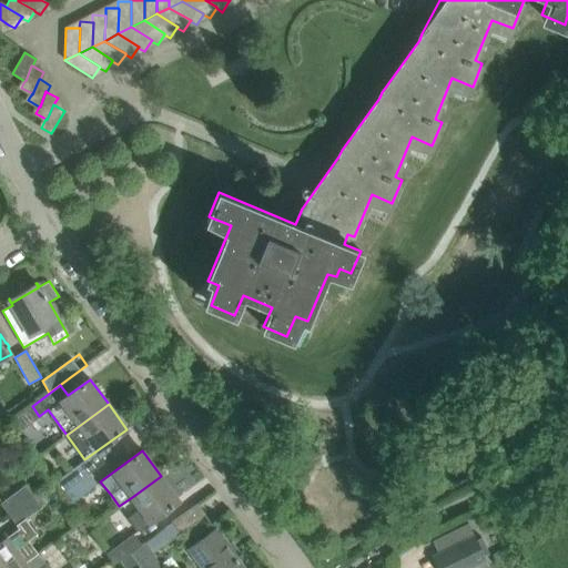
[(81,462),(56,480),(64,493),(90,474),(81,462)]
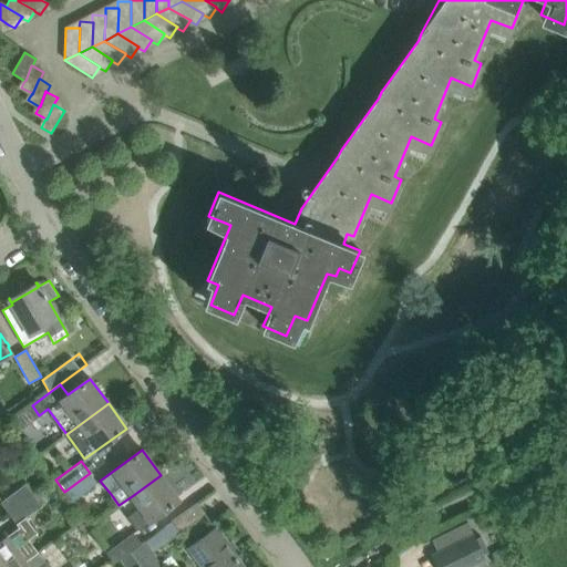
[(90,473),(64,492),(72,502),(96,484),(90,473)]
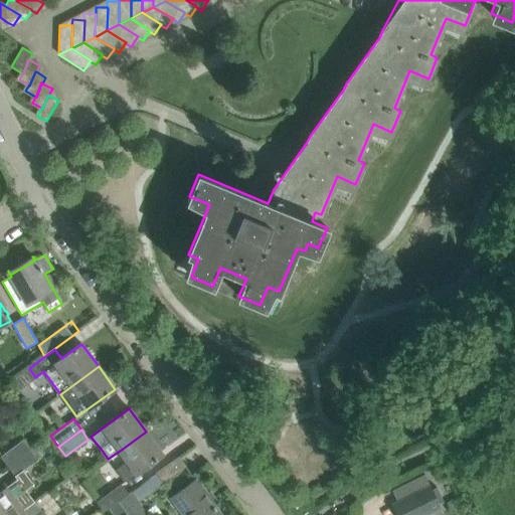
[(146,432),(120,451),(128,462),(117,471),(125,482),(162,454),(146,432)]
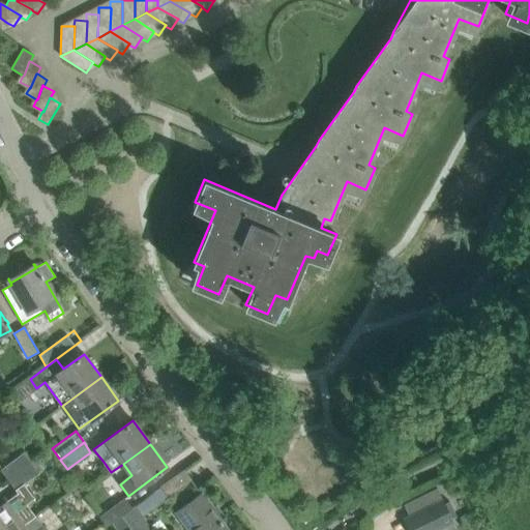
[(0,470),(8,480),(31,464),(24,452),(0,470)]
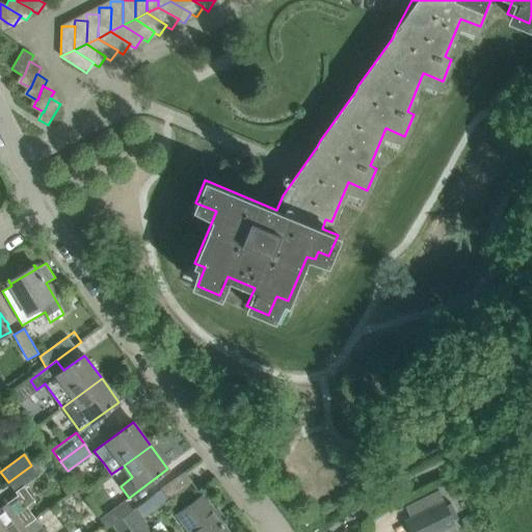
[(0,507),(0,531),(17,531),(35,519),(26,506),(34,500),(23,485),(38,474),(31,466),(8,482),(15,491),(18,495),(0,507)]
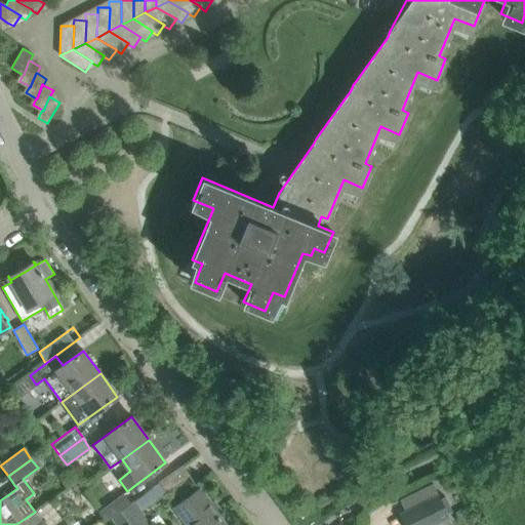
[(183,466),(166,478),(159,483),(166,492),(190,476),(183,466)]
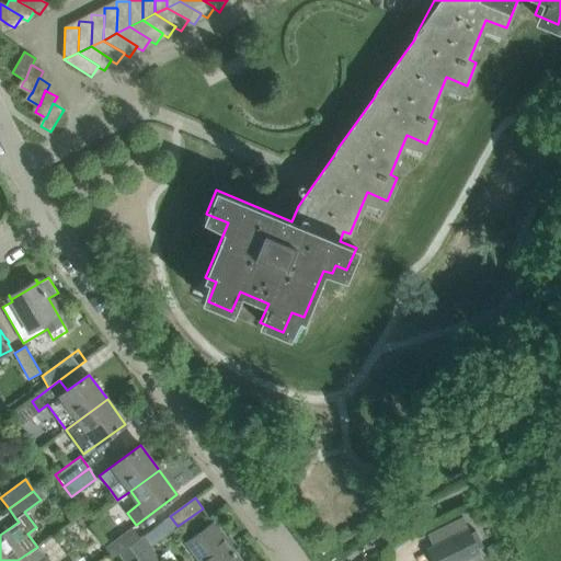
[(214,523),(196,536),(186,542),(199,560),(240,560),(224,540),(226,539),(214,523)]
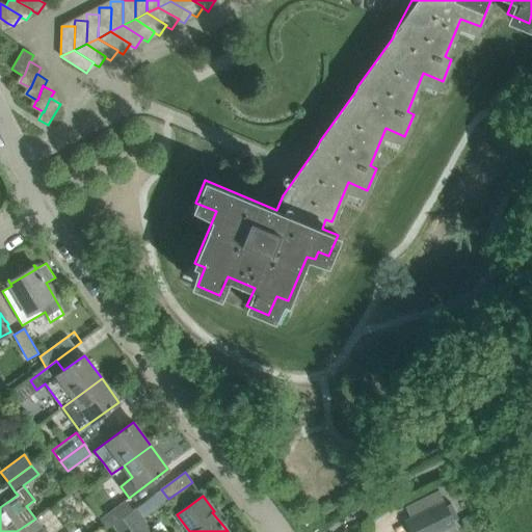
[(125,501),(100,520),(107,528),(111,525),(132,510),(125,501)]
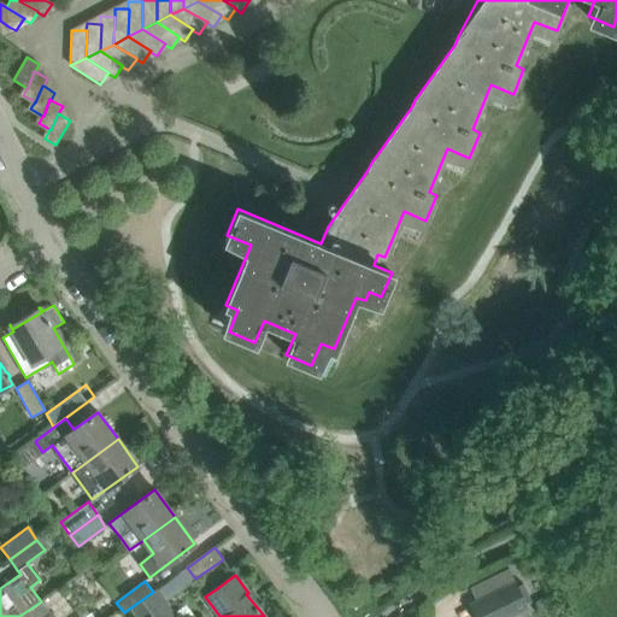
[(518,587),(516,582),(472,604),(479,616),(507,616),(528,607),(527,604),(518,587)]
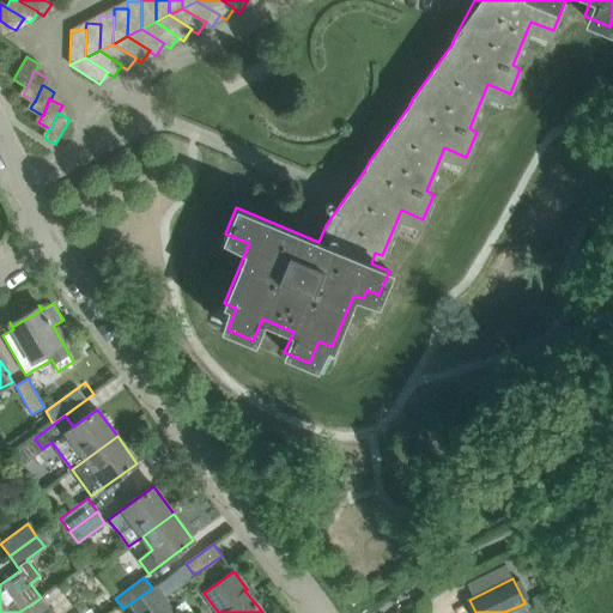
[(519,581),(515,583),(523,600),(527,598),(519,581)]
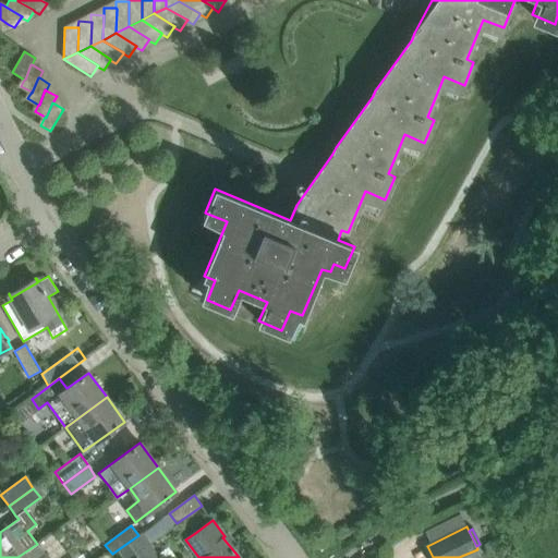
[(138,535),(117,550),(121,557),(128,557),(134,554),(137,557),(157,557),(159,557),(146,540),(142,533),(138,535)]
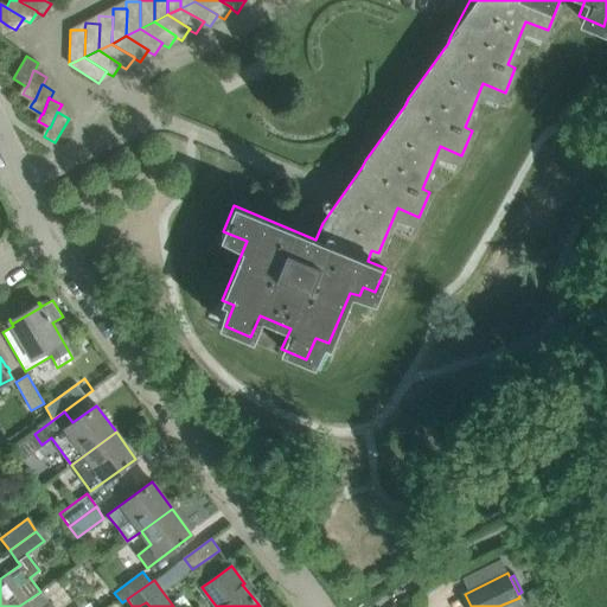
[(51,606),(40,592),(19,606),(51,606)]
